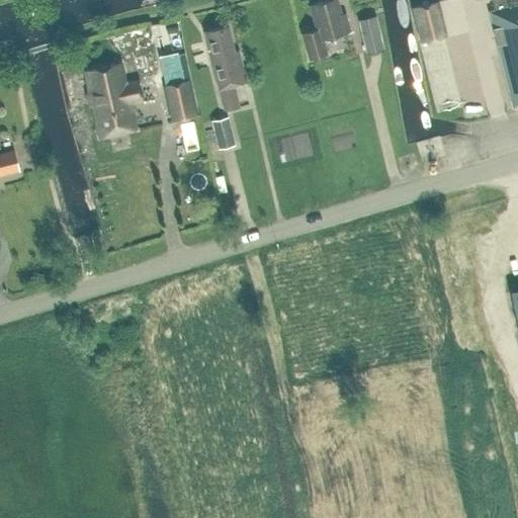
[(336,0),(328,0),(310,5),(317,29),(303,33),(310,58),(326,54),(322,37),(349,29),(345,13),(340,14),(336,0)]
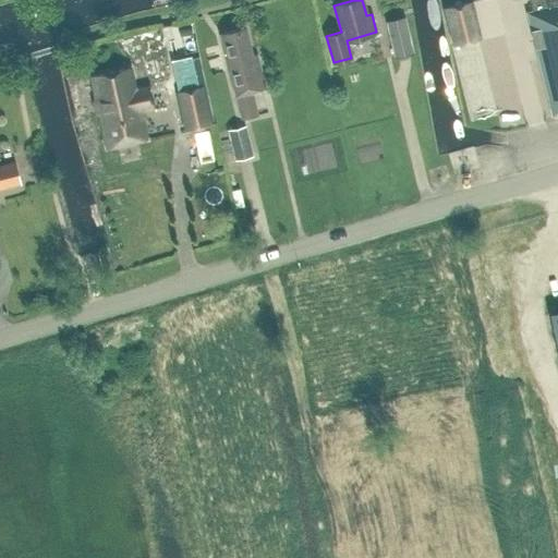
[(557,0),(528,0),(531,11),(526,13),(553,116),(557,113),(557,0)]
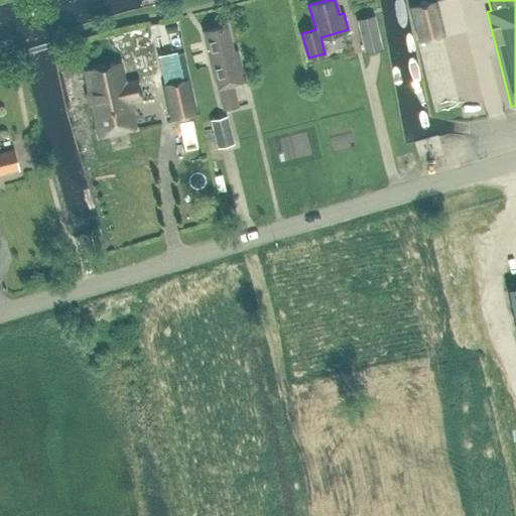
[(434,1),(411,7),(420,41),(443,35),(434,1)]
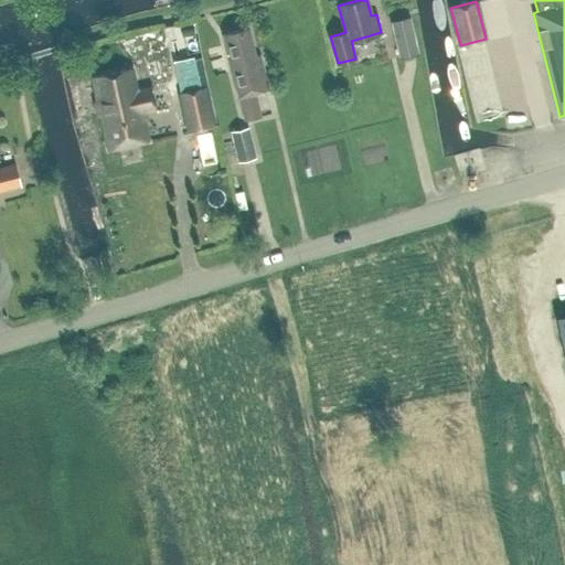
[(391,22),(400,57),(417,53),(408,18),(391,22)]
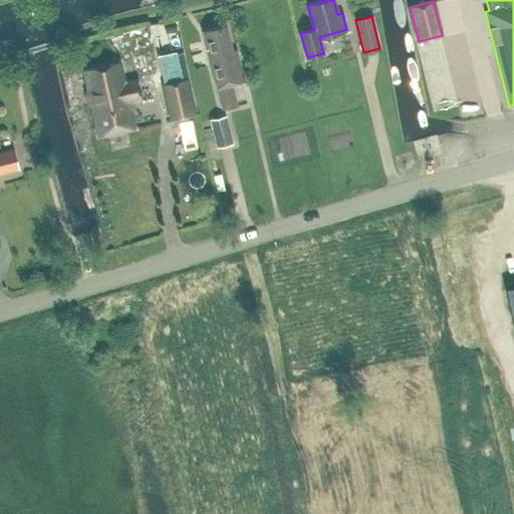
[(205,31),(206,36),(223,109),(237,105),(232,83),(243,80),(236,49),(231,50),(225,25),(205,31)]
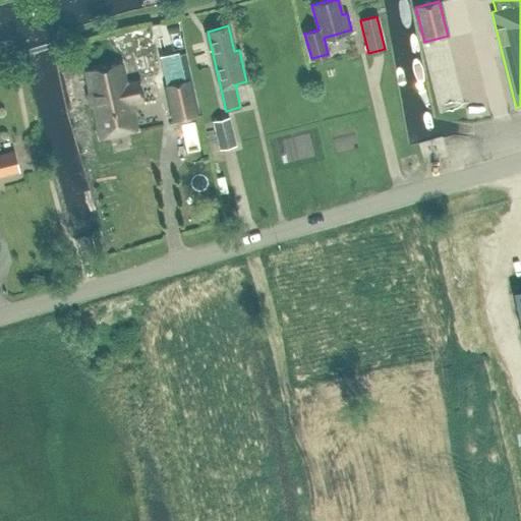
[(99,137),(135,129),(130,104),(142,101),(137,80),(125,83),(121,62),(84,70),(89,91),(88,95),(90,106),(93,107),(99,137)]
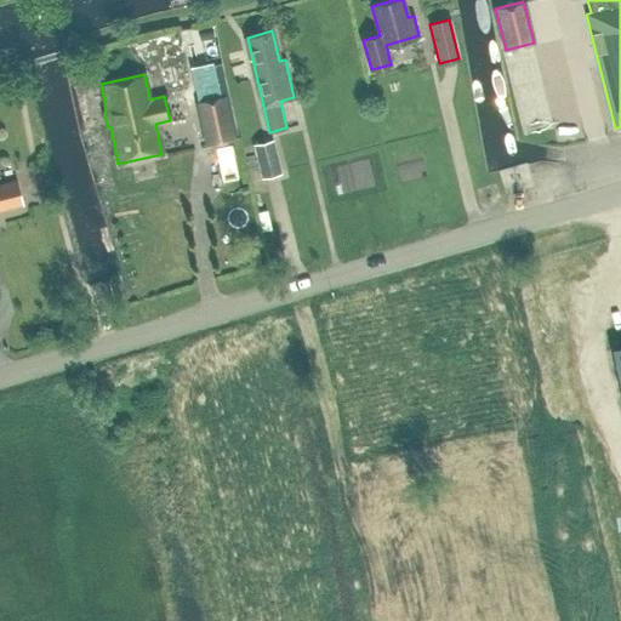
[(223,96),(197,101),(206,144),(233,138),(223,96)]
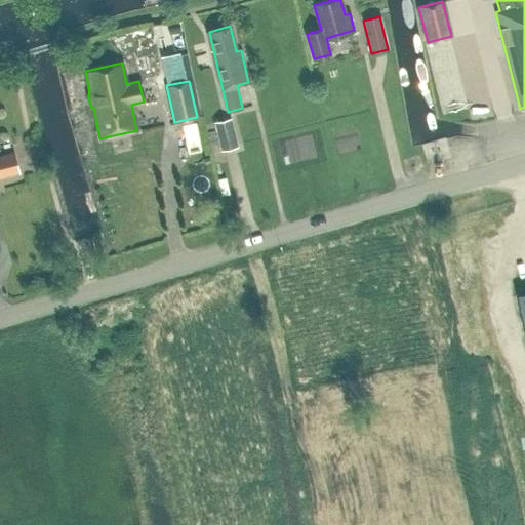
[(220,149),(236,146),(230,118),(213,121),(220,149)]
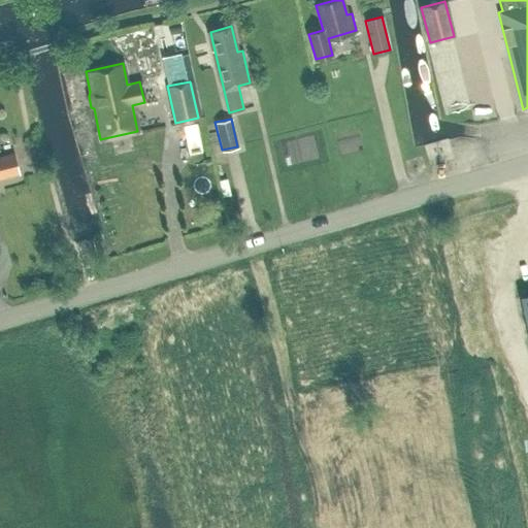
[(17,149),(23,162),(33,157),(27,143),(17,149)]
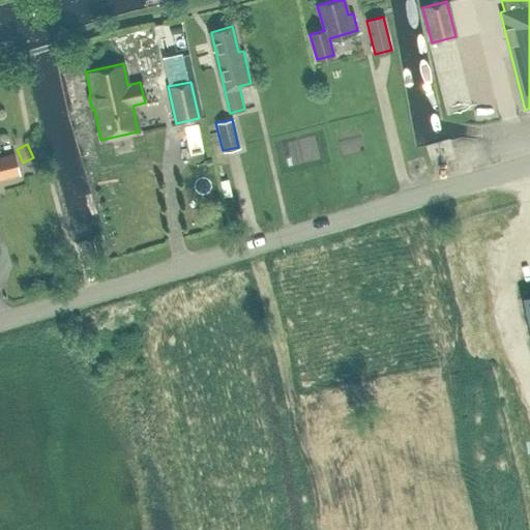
[(15,153),(0,156),(0,178),(20,174),(15,153)]
